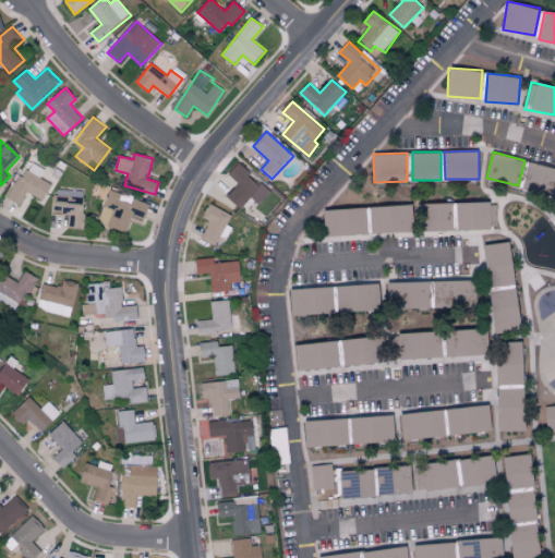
[(44,201),(52,184),(44,179),(48,171),(29,161),(10,198),(21,205),(27,192),(44,201)]
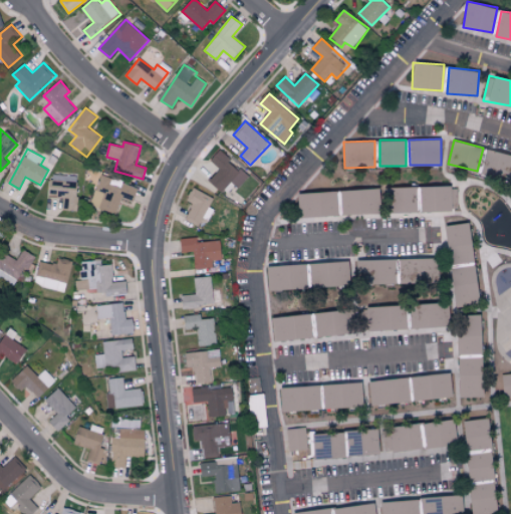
[(222,193),(232,182),(238,188),(249,177),(220,150),(211,160),(220,170),(209,181),(222,193)]
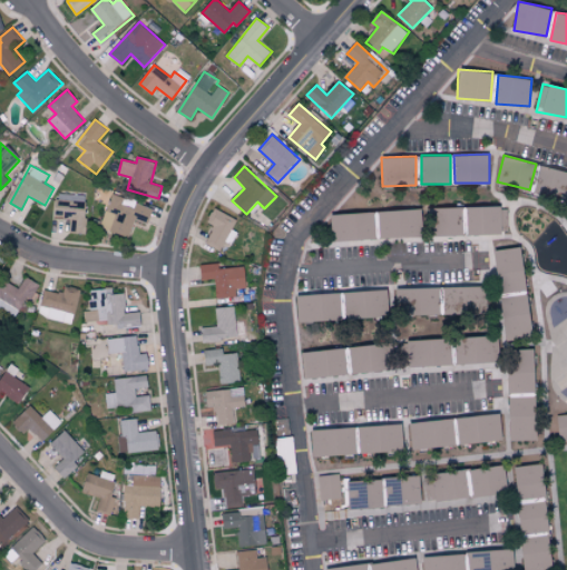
[(566,170),(539,166),(536,193),(566,197),(566,170)]
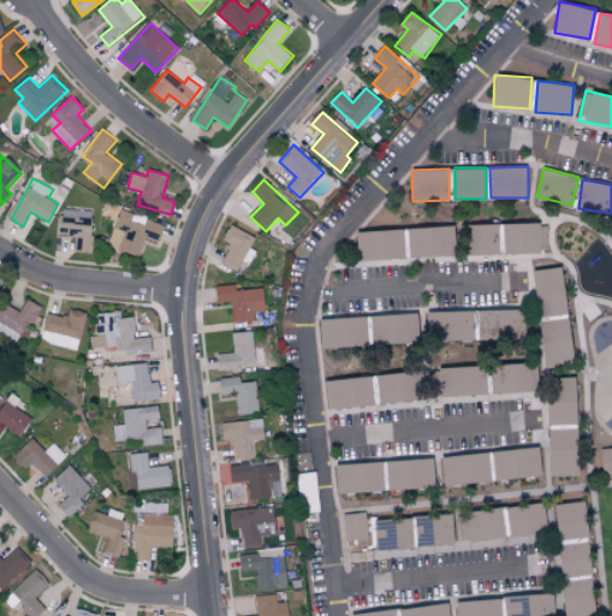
[(91,252),(93,211),(61,209),(60,236),(77,236),(76,252),(91,252)]
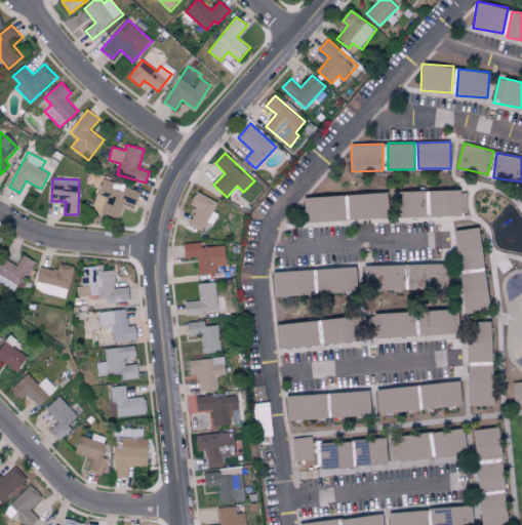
[(93,209),(120,217),(125,201),(137,205),(142,191),(104,178),(93,209)]
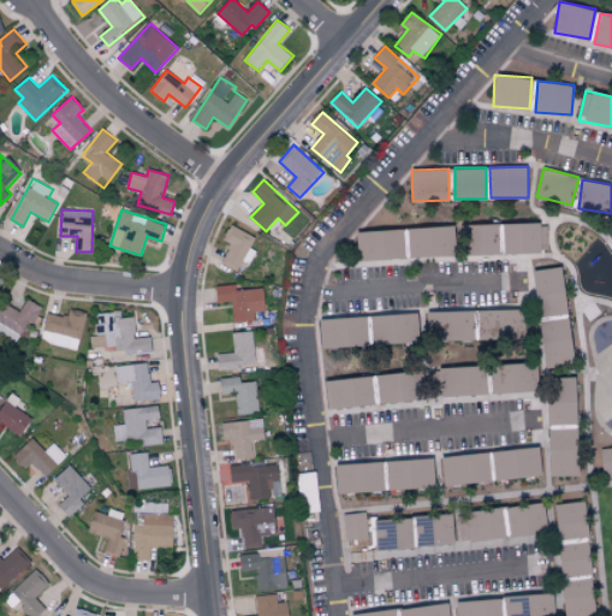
[(504,253),(551,252),(550,223),(504,224),(504,253)]
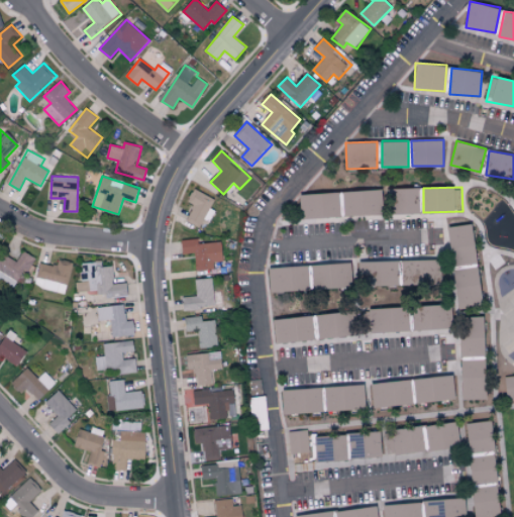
[(188,201),(195,204),(187,220),(200,227),(205,219),(211,222),(216,211),(211,208),(215,199),(195,188),(188,201)]
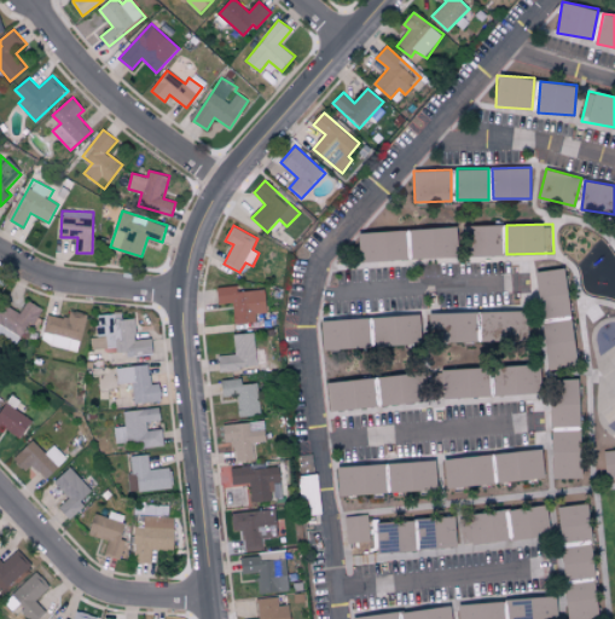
[(503,225),(465,225),(465,256),(503,255),(503,225)]
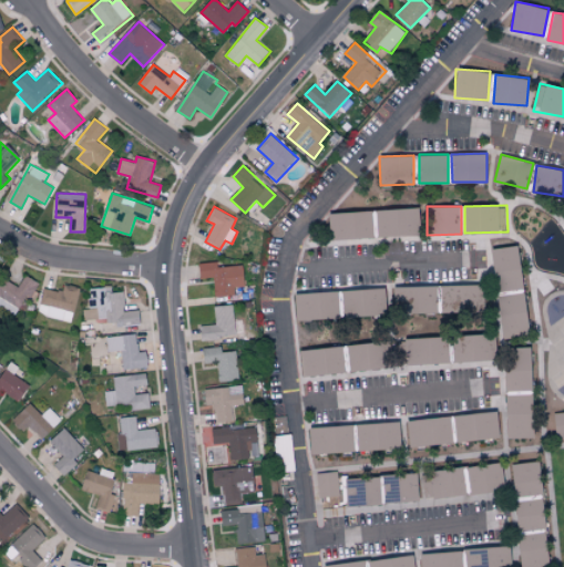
[(419,208),(377,208),(378,236),(420,235),(419,208)]
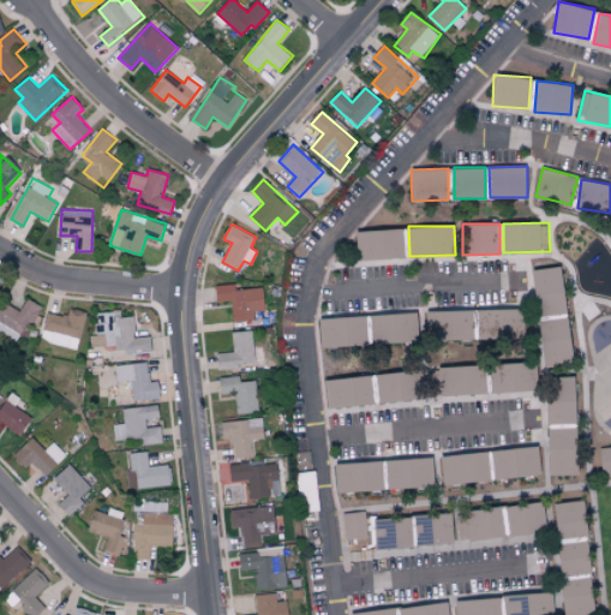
[(358,260),(405,258),(403,228),(357,231),(358,260)]
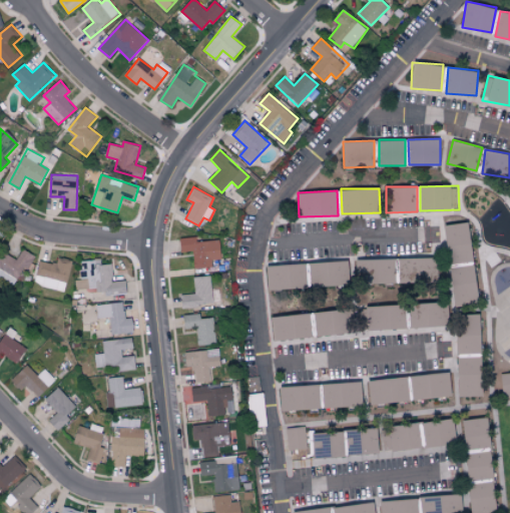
[(443,225),(454,304),(478,301),(467,221),(443,225)]
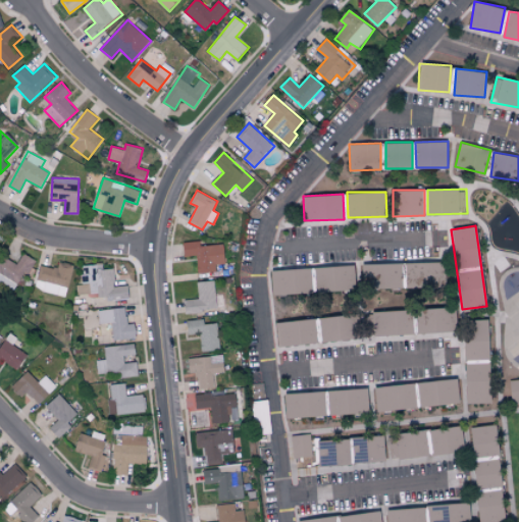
[(224,244),(201,245),(201,241),(184,242),(185,256),(198,255),(199,272),(217,271),(217,264),(225,264),(224,244)]
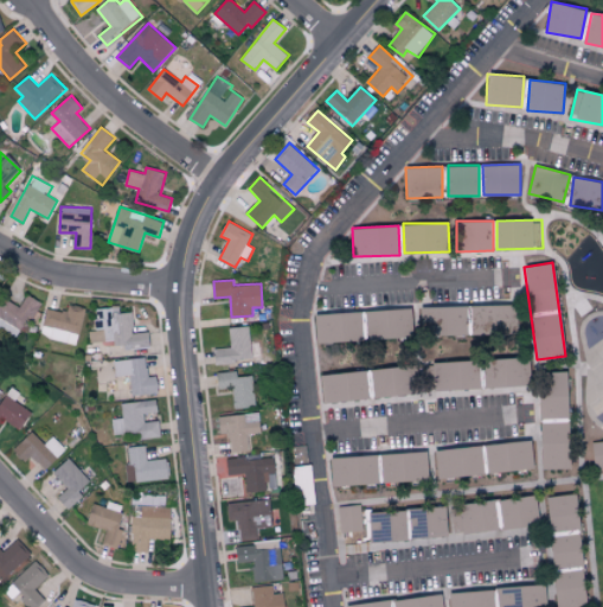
[(21,306),(1,298),(0,299),(0,328),(18,337),(27,317),(34,320),(43,302),(26,295),(21,306)]
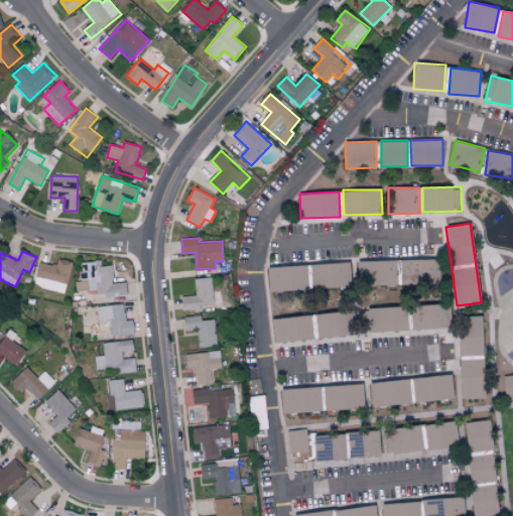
[(34,285),(66,293),(74,262),(59,258),(57,266),(40,262),(34,285)]
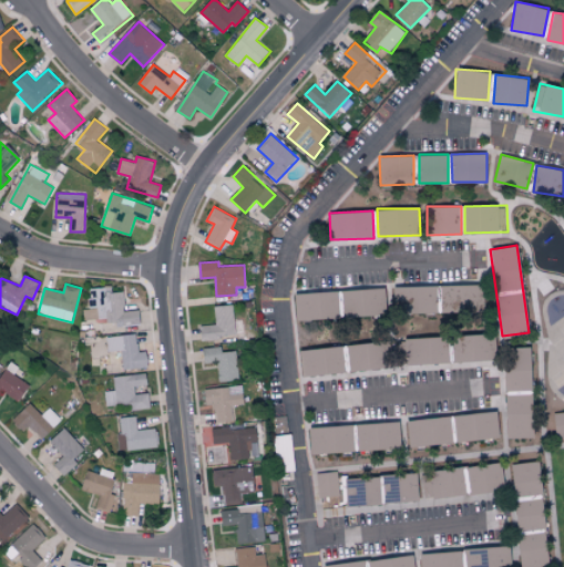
[(441,311),(484,309),(483,285),(441,286),(441,311)]
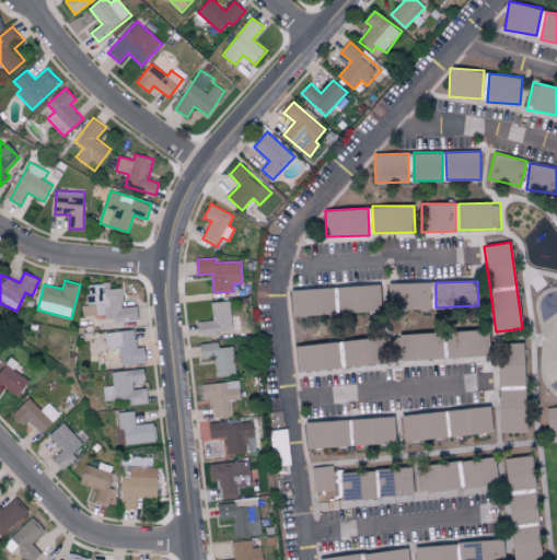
[(139,319),(138,306),(124,307),(123,288),(112,289),(111,282),(89,284),(90,305),(83,305),(84,316),(106,314),(107,322),(139,319)]
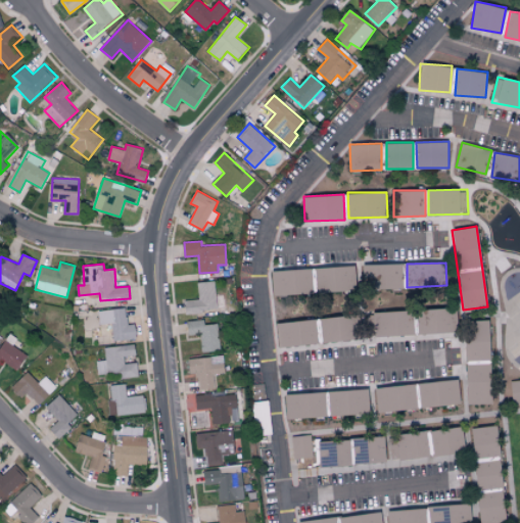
[(364,264),(364,288),(404,288),(404,264),(364,264)]
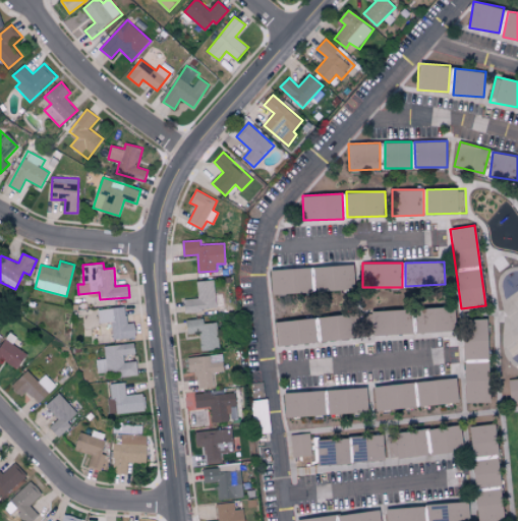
[(354,265),(315,266),(315,291),(354,290),(354,265)]
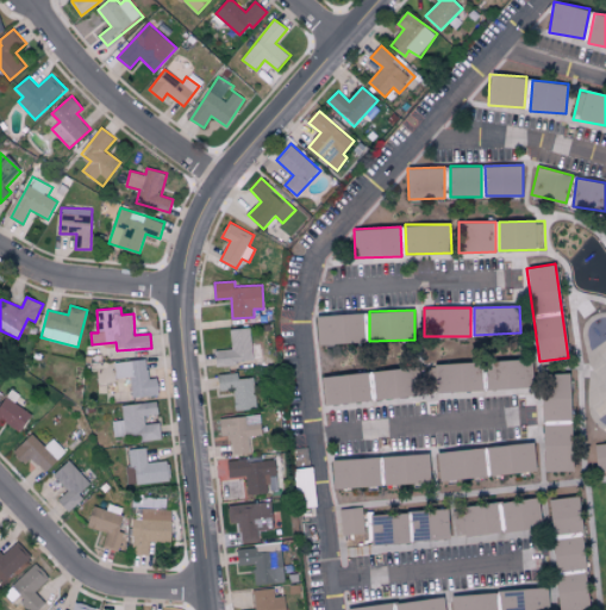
[(363,313),(317,315),(318,344),(364,342),(363,313)]
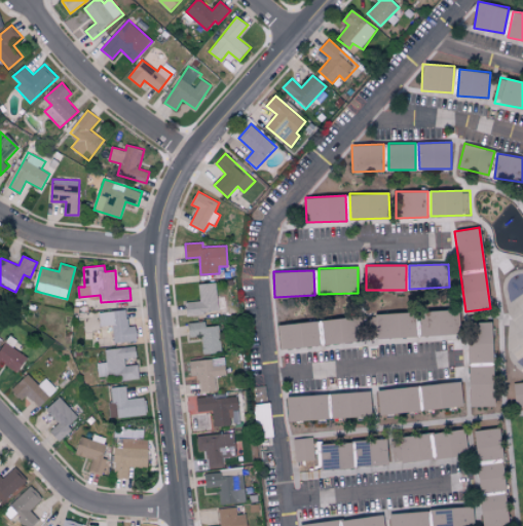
[(226,297),(219,297),(218,283),(200,284),(201,301),(186,302),(187,313),(227,311),(226,297)]
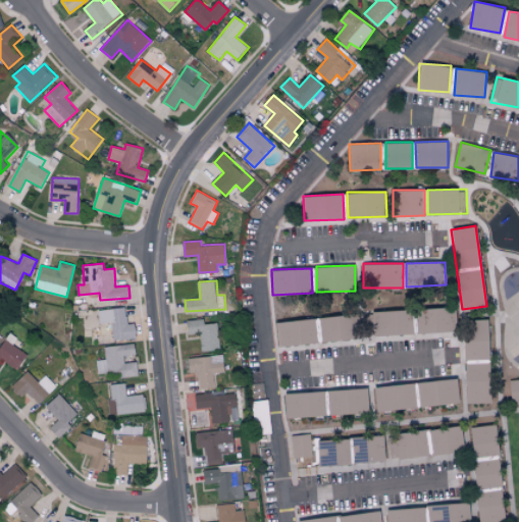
[(100,323),(112,322),(114,341),(138,337),(136,323),(128,324),(125,307),(98,310),(100,323)]
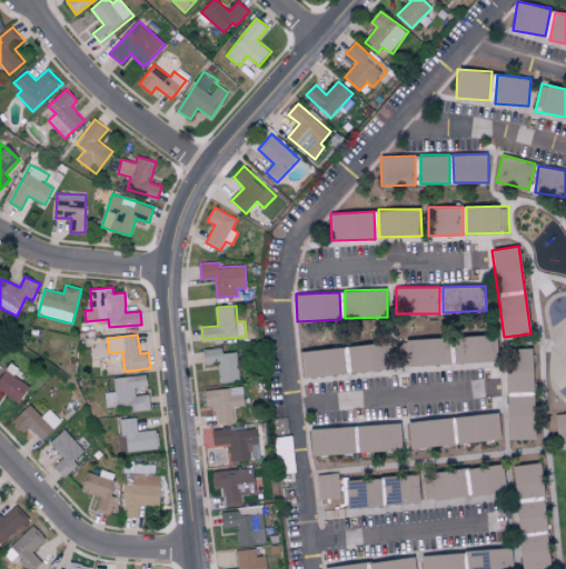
[(454,337),(455,363),(497,362),(496,335),(454,337)]
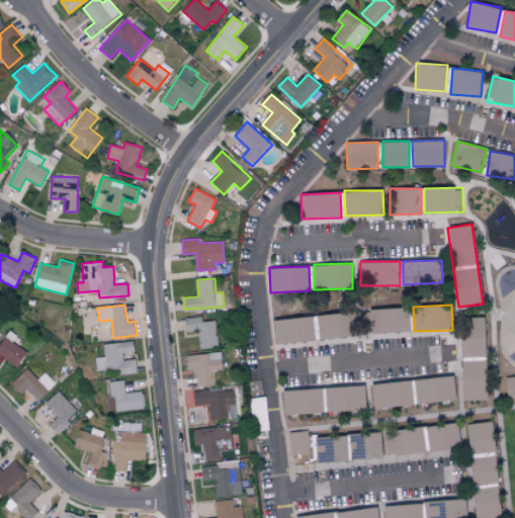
[(371,334),(411,332),(409,308),(364,310),(365,325),(370,324),(371,334)]
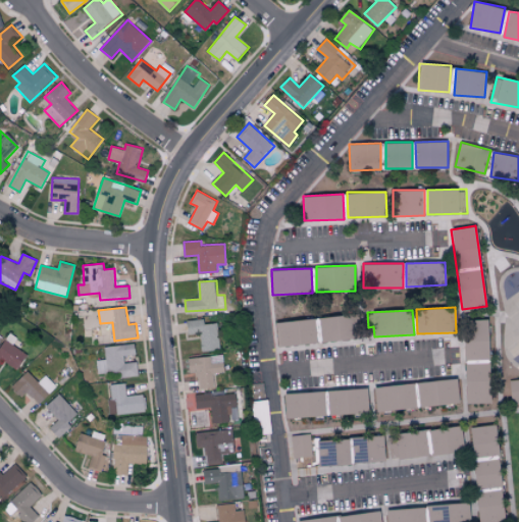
[(321,342),(352,340),(351,315),(320,316),(321,342)]
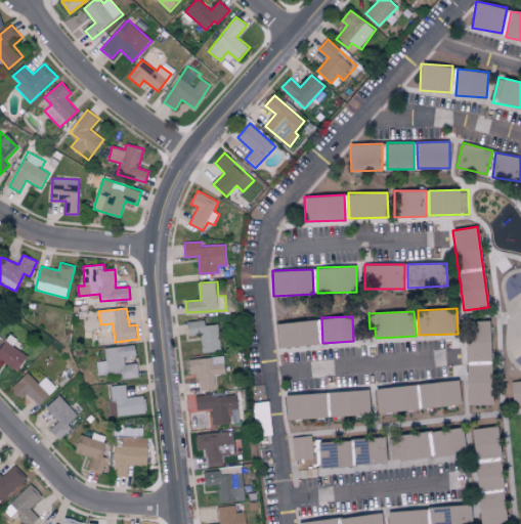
[(319,344),(316,319),(276,324),(279,349),(319,344)]
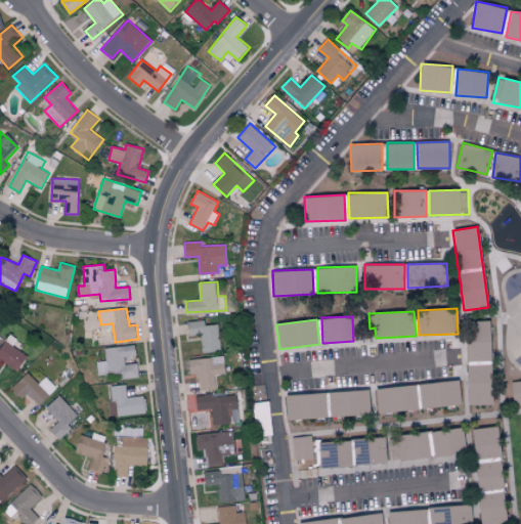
[(221,351),(220,324),(206,324),(206,320),(188,321),(188,335),(203,335),(203,352),(221,351)]
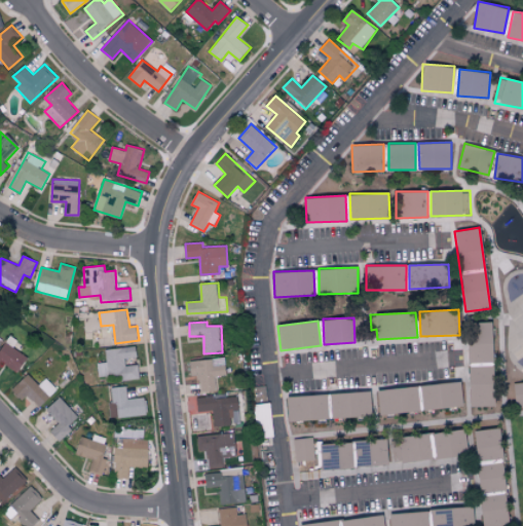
[(492,322),(468,323),(470,363),(493,362),(492,322)]
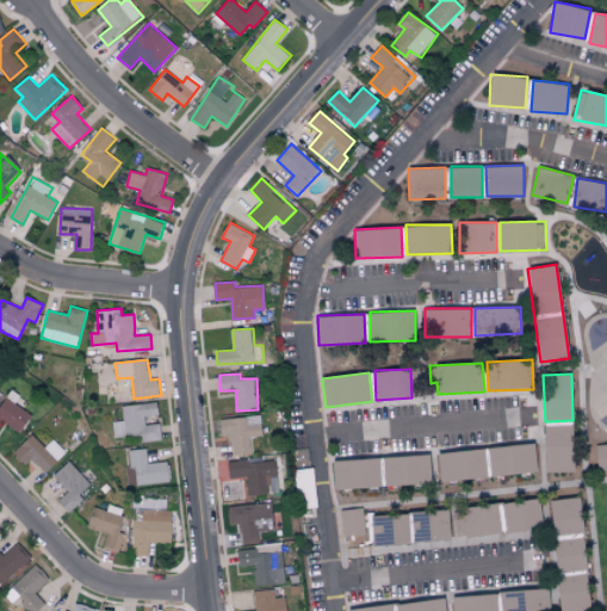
[(16,403),(22,395),(13,389),(0,407),(0,425),(4,420),(20,432),(32,414),(16,403)]
